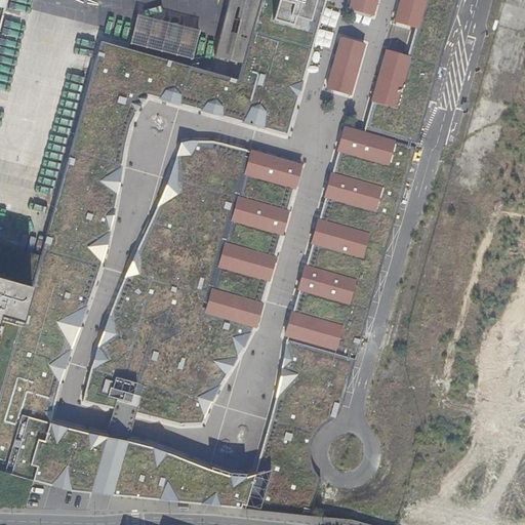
[(263,0),(240,82),(101,42),(39,255),(31,288),(17,329),(0,388),(0,470),(4,471),(22,415),(48,425),(59,382),(70,350),(87,305),(103,264),(111,231),(118,196),(123,166),(126,139),(131,121),(138,109),(148,95),(160,97),(179,104),(201,110),(221,115),(242,120),(265,126),(285,132),(297,95),(301,80),(324,0),(263,0)]
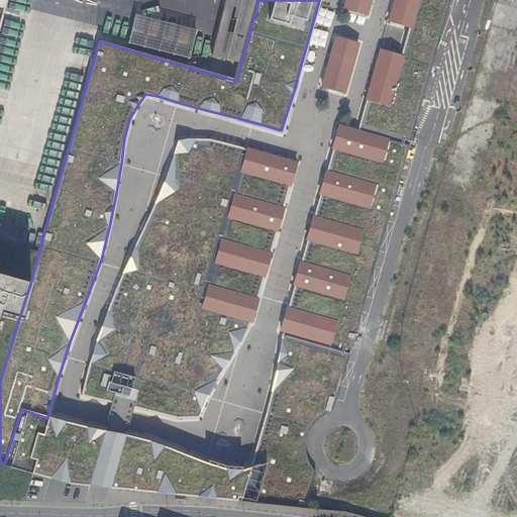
[(227,64),(237,67),(255,0),(223,0),(210,55),(228,60),(227,64)]
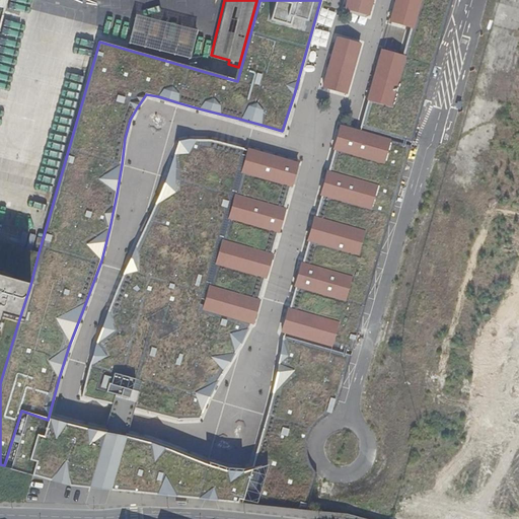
[(449,0),(420,0),(413,27),(404,57),(390,106),(367,100),(358,132),(389,140),(383,163),(334,149),(327,171),(377,186),(370,210),(320,196),(314,217),(364,231),(357,254),(307,240),(301,264),(351,277),(345,300),(294,286),(288,307),(338,321),(331,346),(281,331),(277,363),(271,394),(252,467),(273,461),(258,505),(305,510),(315,474),(305,459),(303,443),(309,427),(321,416),(332,409),(338,403),(449,0)]
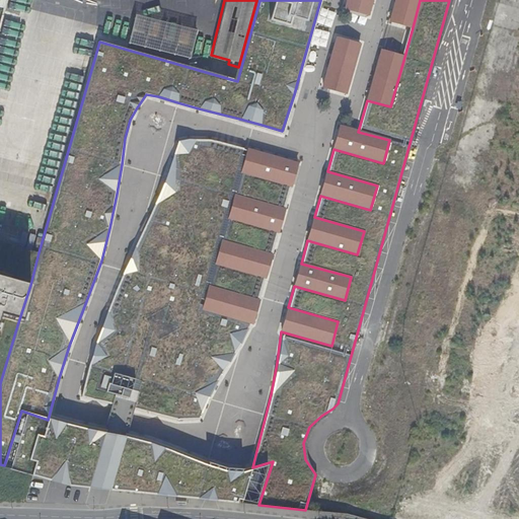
[(347,0),(345,8),(368,15),(371,0),(347,0)]
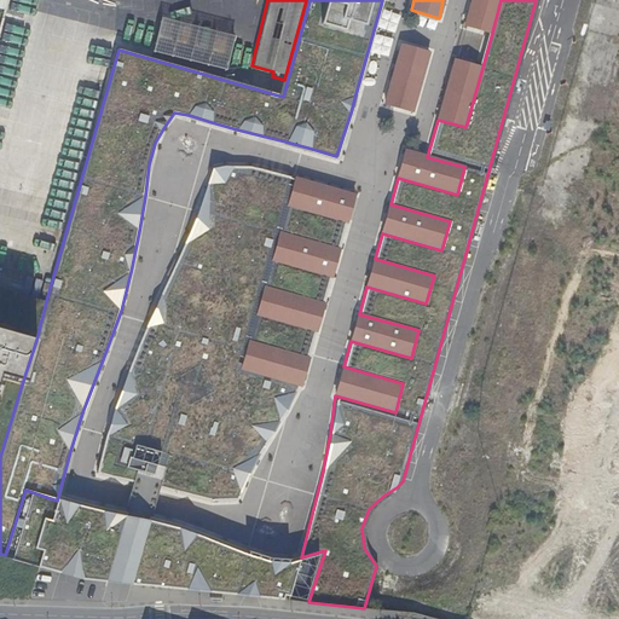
[(501,0),(470,0),(464,25),(492,33),(501,0)]
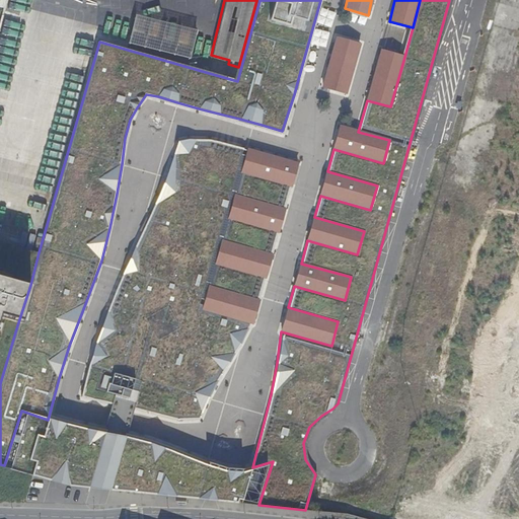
[(192,57),(198,29),(136,14),(130,40),(153,45),(152,48),(160,50),(162,43),(173,45),(171,52),(192,57)]
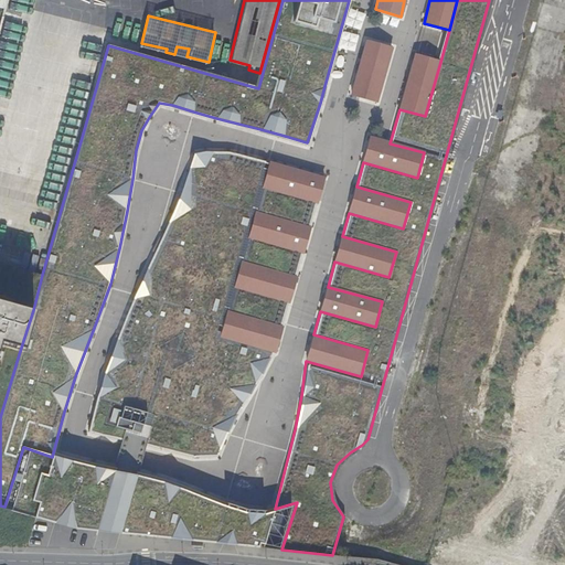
[(351,95),(376,102),(392,49),(366,41),(351,95)]
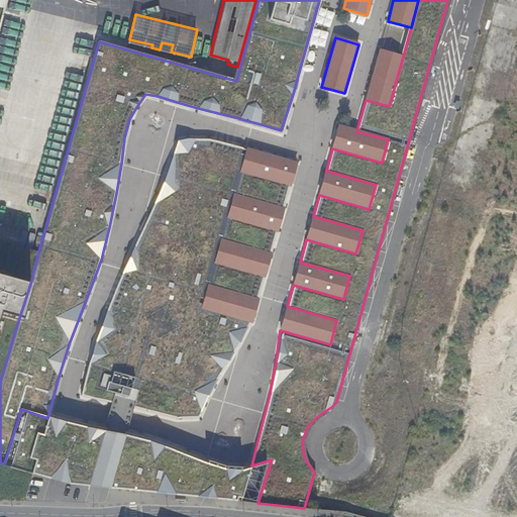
[(366,100),(389,106),(403,57),(380,50),(366,100)]
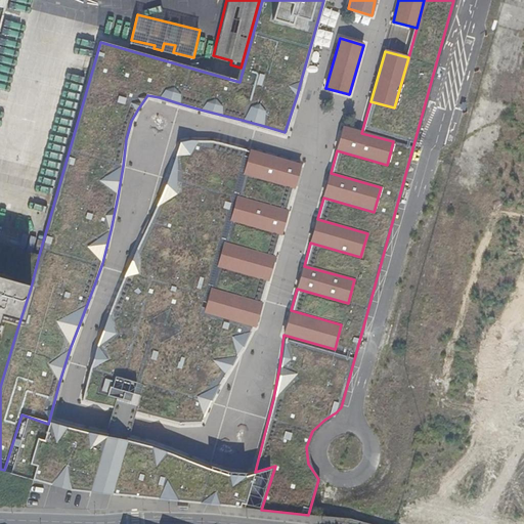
[(337,150),(387,165),(393,141),(361,133),(343,127),(337,150)]
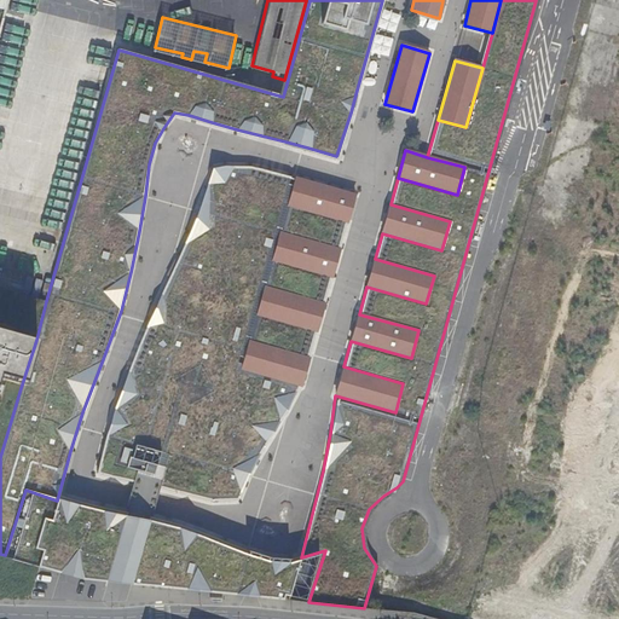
[(288,206),(296,178),(252,165),(229,165),(213,168),(206,184),(196,219),(184,242),(162,291),(155,306),(144,325),(127,370),(121,388),(113,405),(106,431),(96,472),(203,501),(241,501),(265,446),(289,411),(300,386),(241,369),(249,340),(308,357),(317,331),(258,314),(265,287),(325,302),(331,278),(272,262),(281,232),(340,248),(347,223),(288,206)]
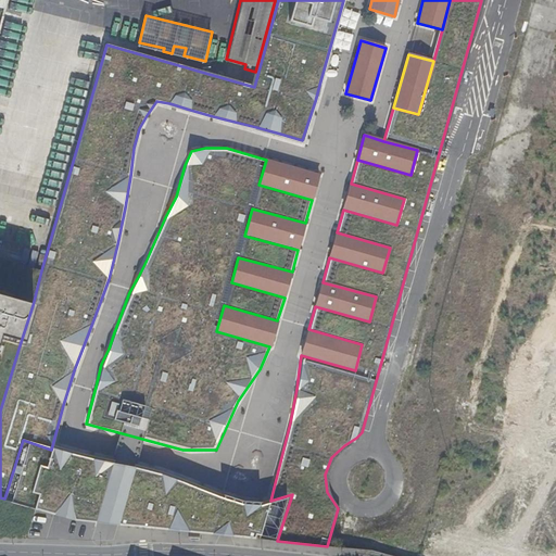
[(266,160),(258,185),(312,200),(319,175),(266,160)]
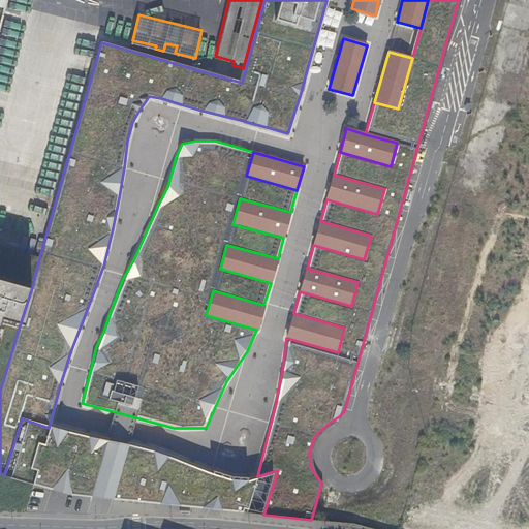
[(327,199),(377,214),(384,189),(334,175),(327,199)]
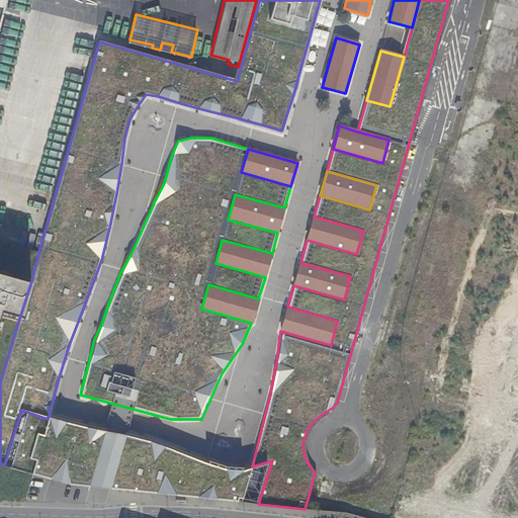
[(228,220),(277,233),(284,207),(235,194),(228,220)]
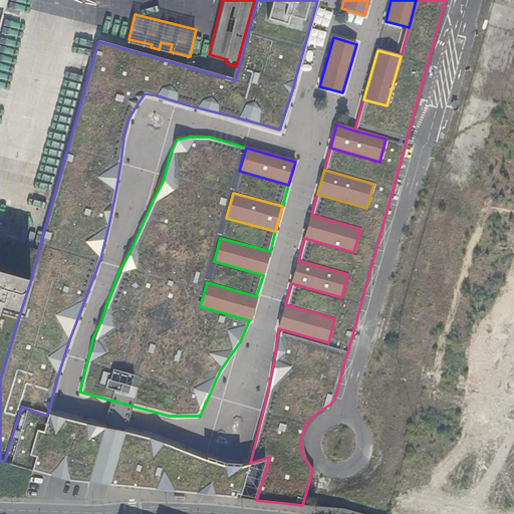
[(360,229),(311,215),(304,238),(353,252),(360,229)]
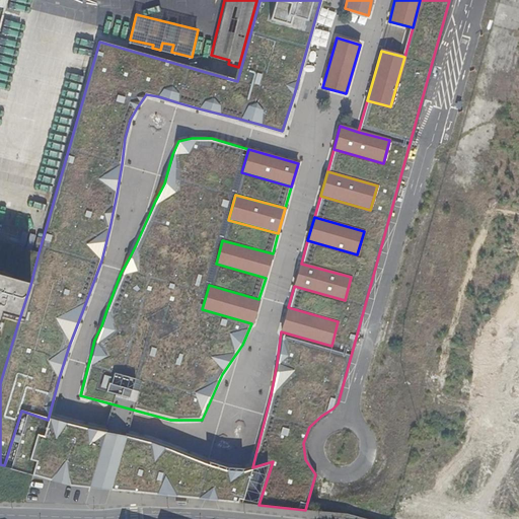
[(273,253),(222,240),(216,264),(266,278),(273,253)]
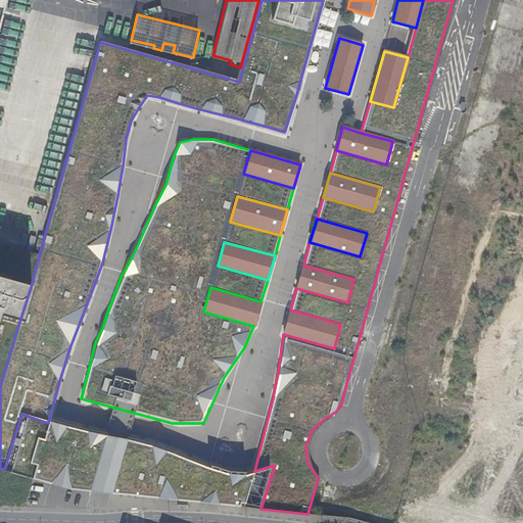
[(347,302),(353,279),(303,266),(296,288),(347,302)]
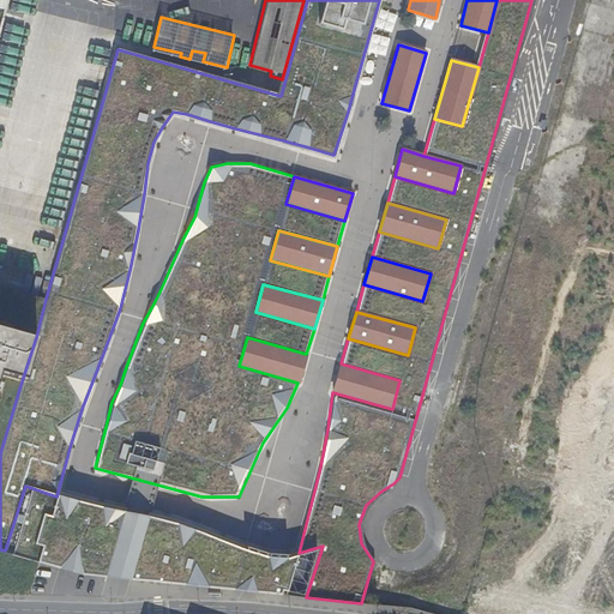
[(0,321),(0,391),(2,381),(20,385),(36,337),(11,330),(12,325),(0,321)]
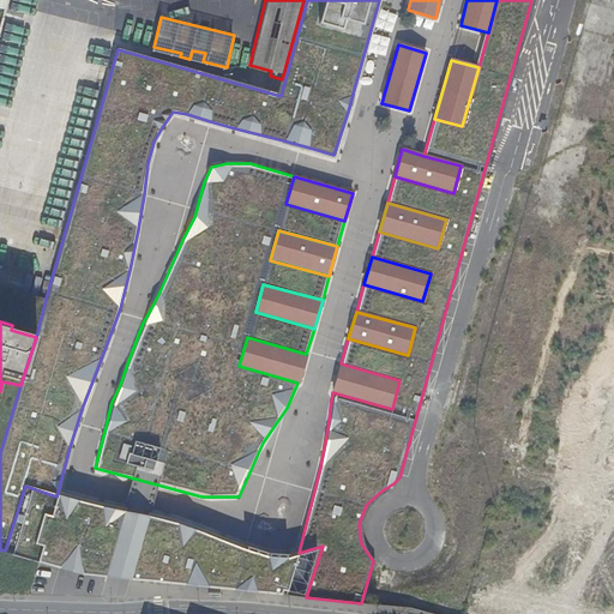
[(306,354),(247,337),(239,366),(298,383),(306,354)]
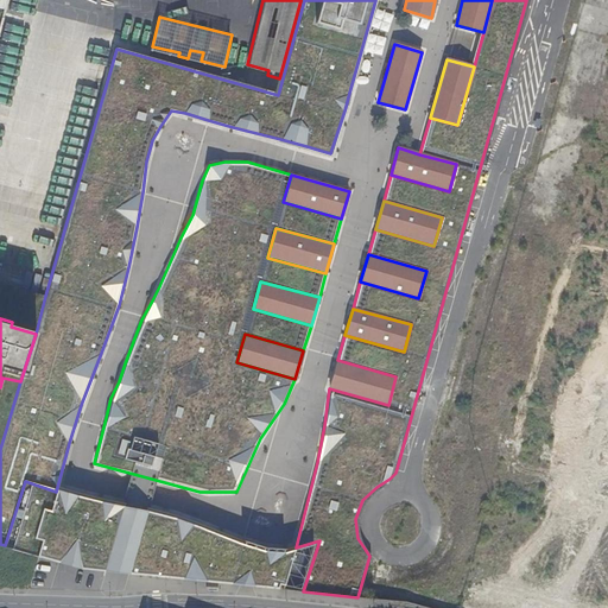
[(396,377),(337,360),(329,388),(388,405),(396,377)]
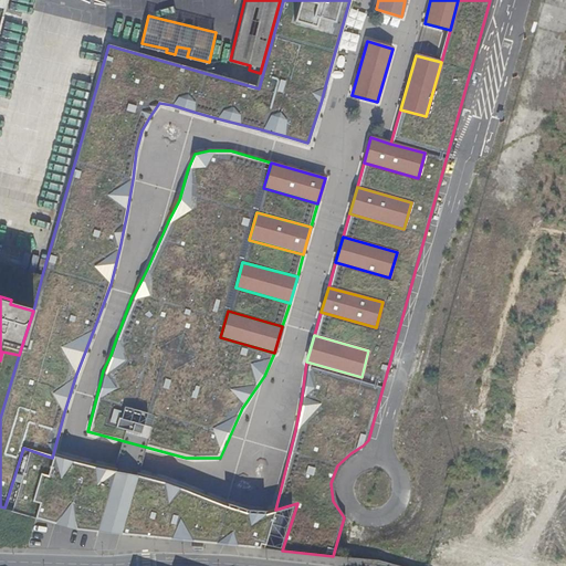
[(48,477),(52,458),(23,448),(4,507),(35,517),(39,503),(33,502),(41,475),(48,477)]
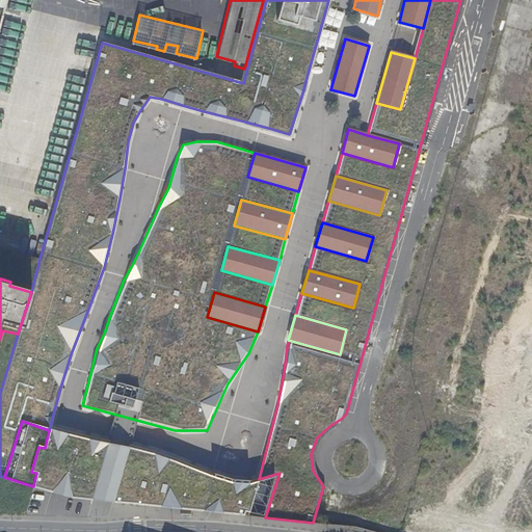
[(91,501),(110,445),(49,430),(45,448),(38,447),(31,472),(36,473),(33,486),(51,490),(72,498),(91,501)]
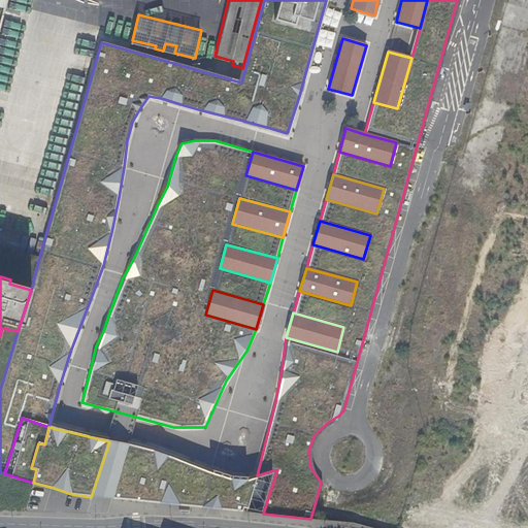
[(114,499),(131,446),(109,441),(91,497),(114,499)]
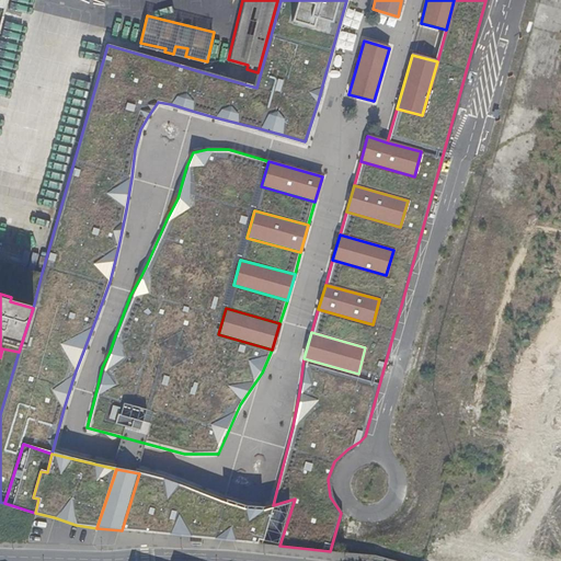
[(122,530),(279,546),(295,499),(273,505),(253,512),(179,485),(159,479),(139,473),(122,530)]
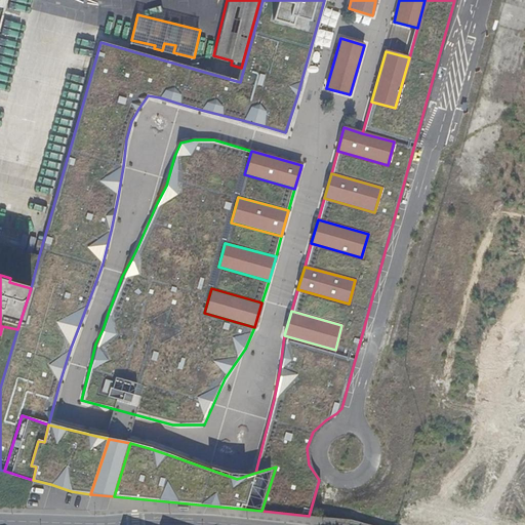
[(0,484),(1,482),(8,483),(10,474),(0,471),(0,484)]
